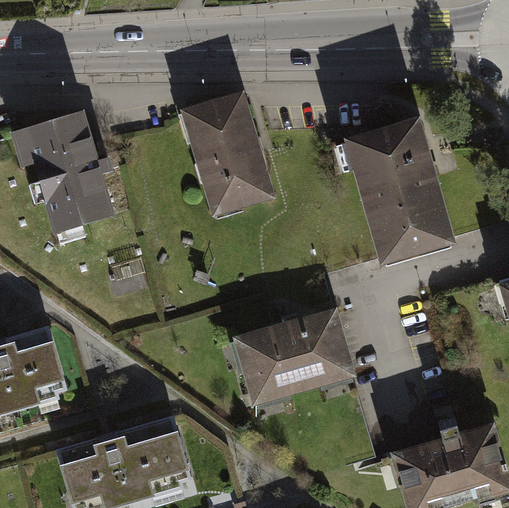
[(181,128),(207,216),(273,197),(243,95),(177,114),(181,128)]
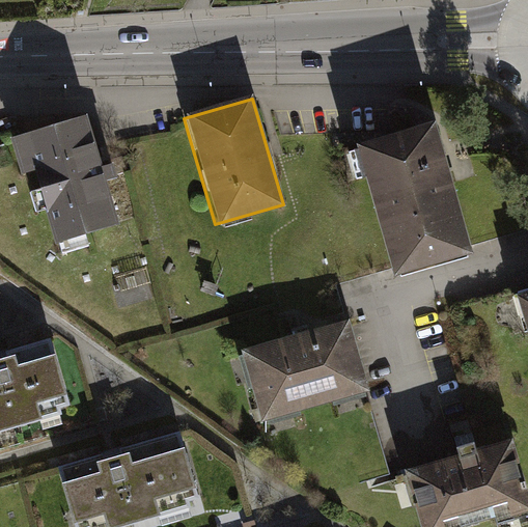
[(65,253),(126,230),(82,115),(22,138),(65,253)]
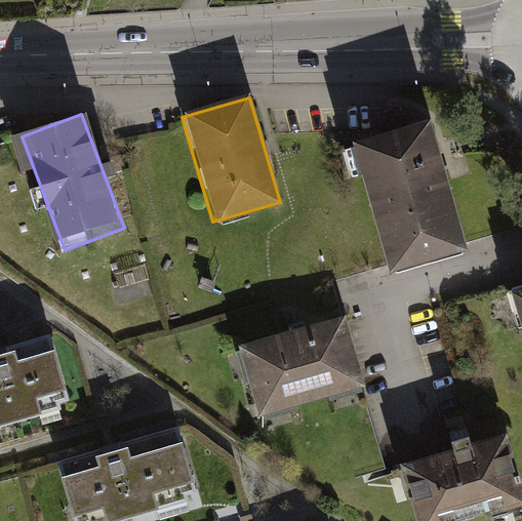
[(343,153),(388,276),(475,244),(430,121),(343,153)]
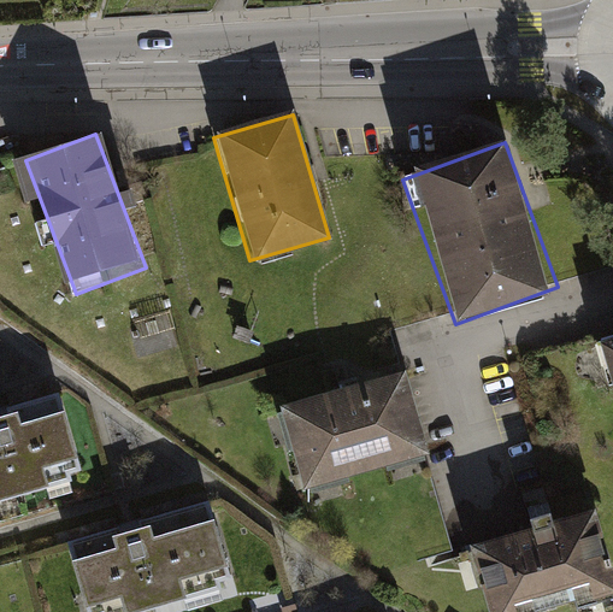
[(612,328),(593,334),(612,402),(612,328)]
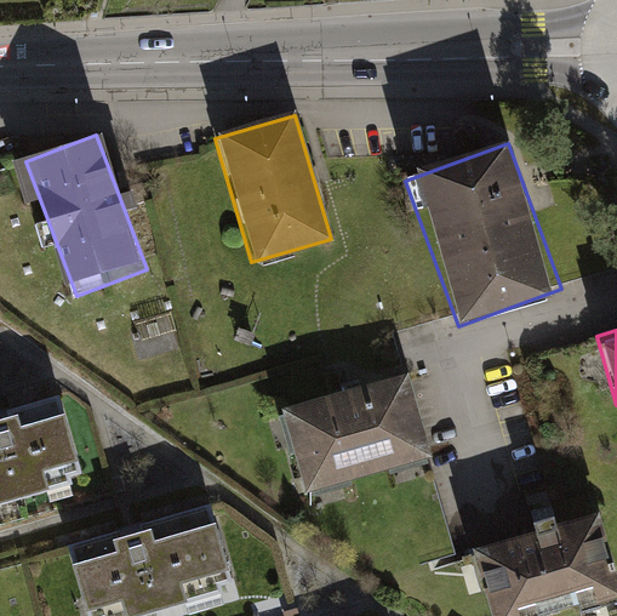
[(283,404),(306,505),(424,478),(401,377),(283,404)]
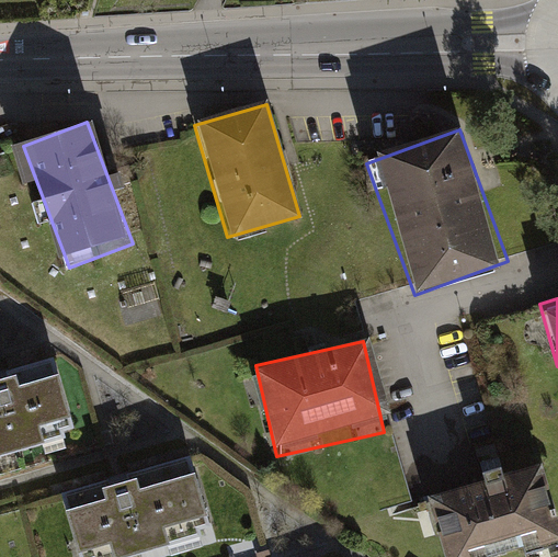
[(56,354),(0,370),(0,454),(78,432),(56,354)]
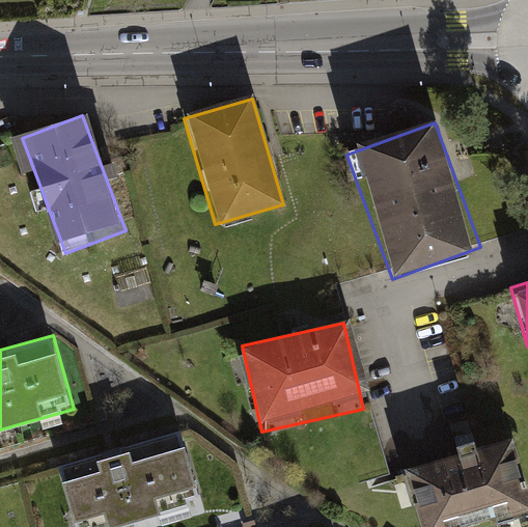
[(184,427),(60,462),(78,526),(118,526),(204,503),(184,427)]
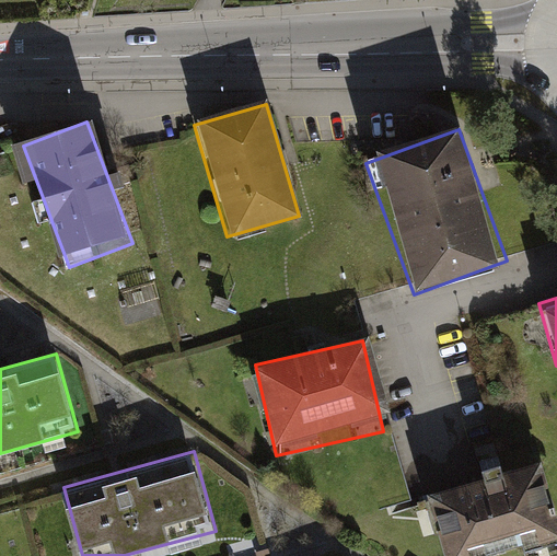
[(428,487),(447,555),(472,555),(556,532),(556,499),(544,454),(428,487)]
